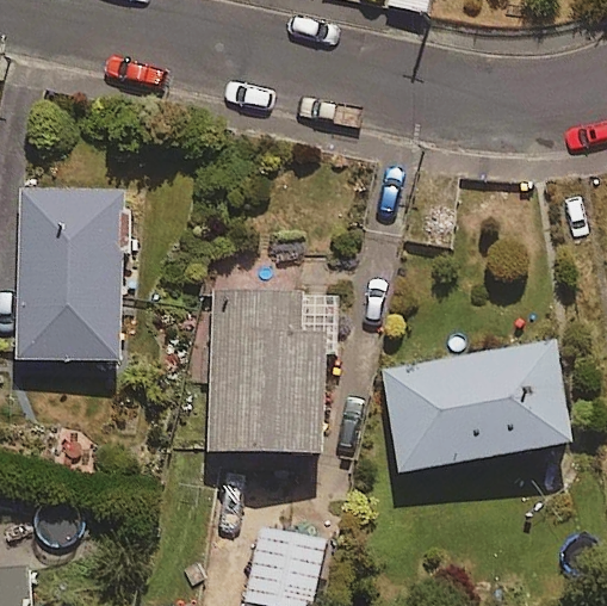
[(428,13),(429,0),(383,0),(383,4),(428,13)]
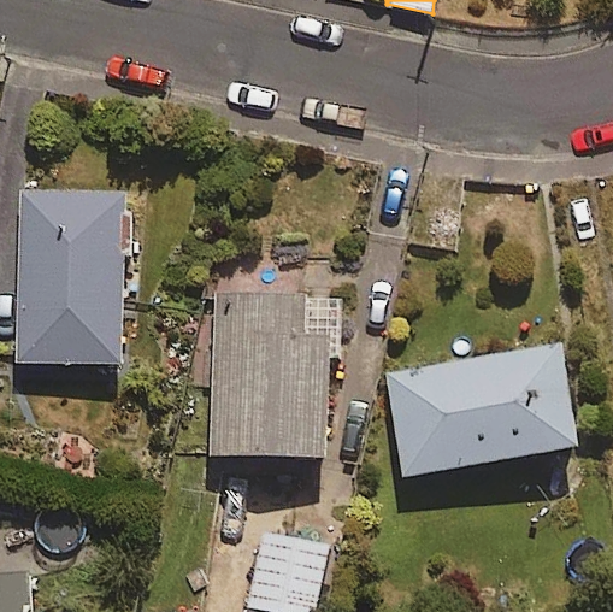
[(121,363),(122,254),(130,254),(131,210),(123,210),(123,190),(18,189),(16,362),(121,363)]
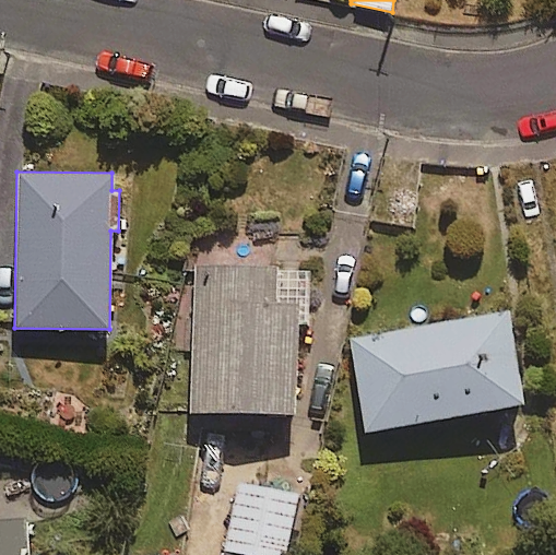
[(305,318),(306,268),(193,264),(190,412),(294,414),(296,318),(305,318)]
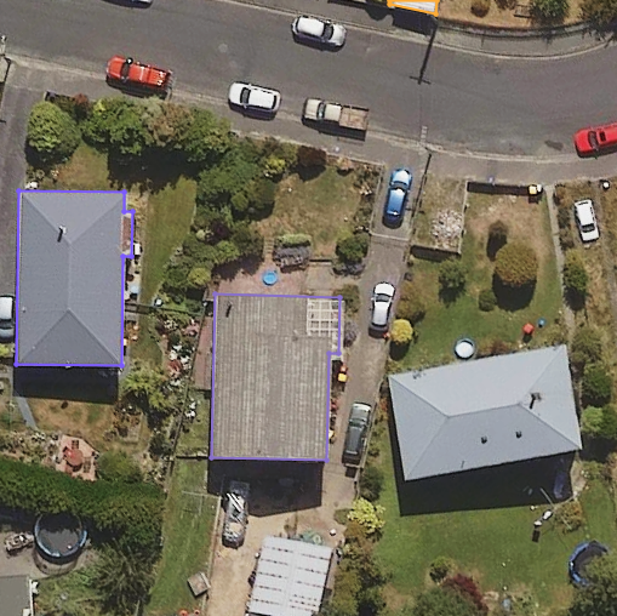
[(580,449),(561,346),(389,376),(406,478),(580,449)]
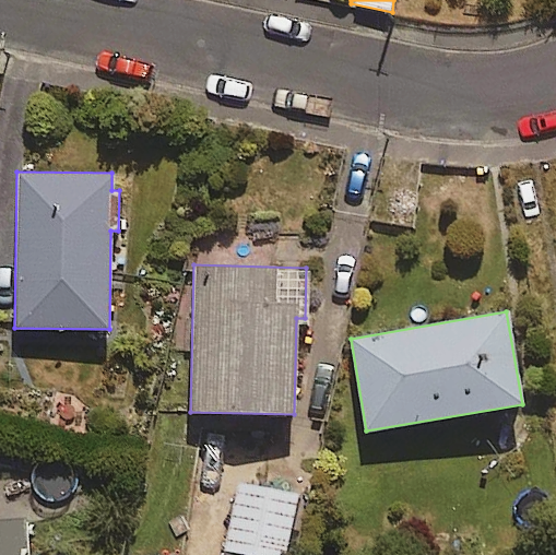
[(283,554),(294,492),(236,482),(223,554),(283,554)]
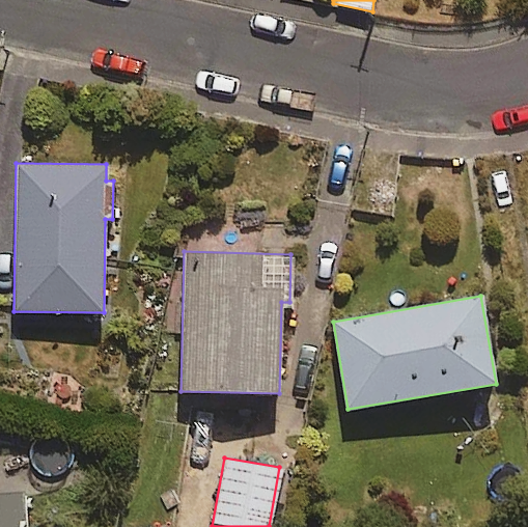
[(0,526),(24,526),(24,493),(0,494),(0,526)]
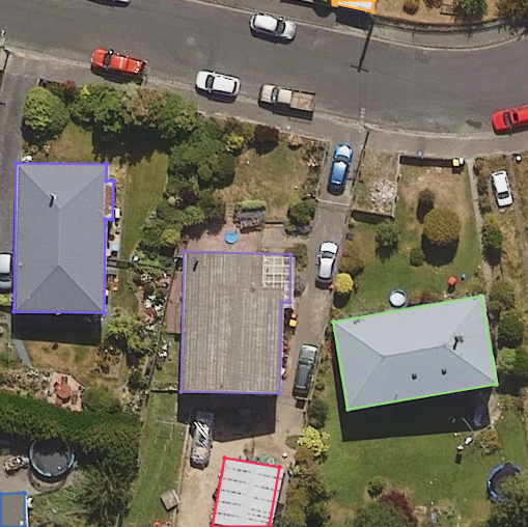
All buildings are outlined.
